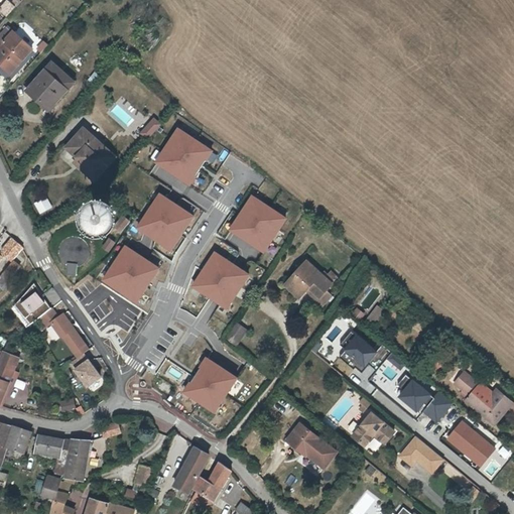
[(31,48),(8,28),(0,38),(0,66),(10,75),(31,48)]
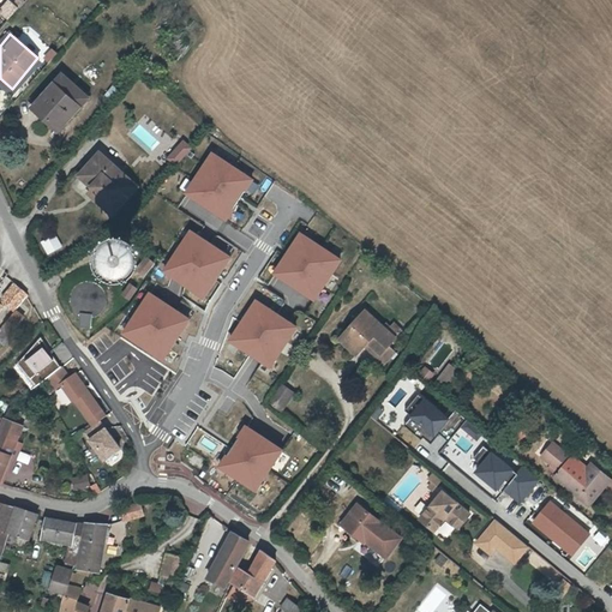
[(85,95),(59,73),(31,106),(58,127),(85,95)]
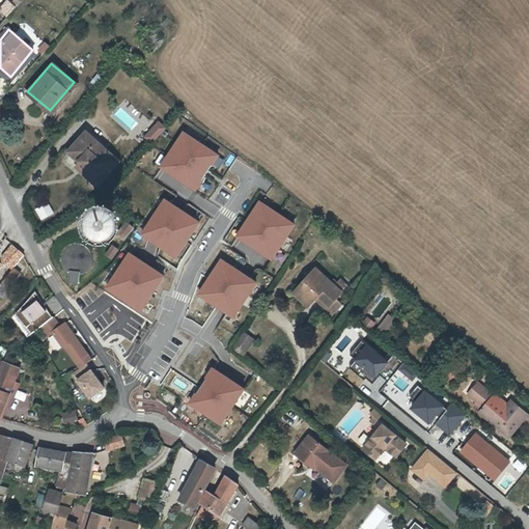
[(94,85),(101,75),(93,71),(87,81),(94,85)]
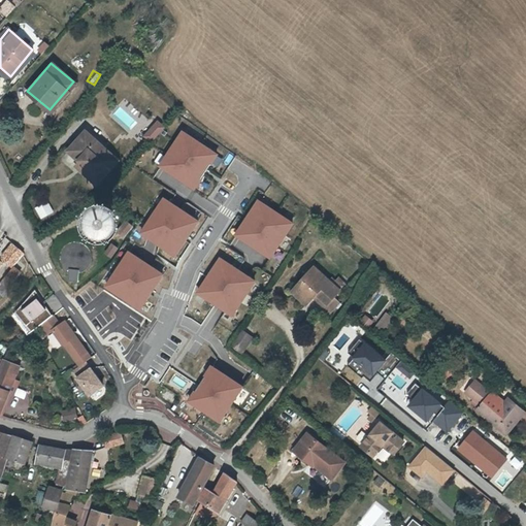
[(138,135),(148,142),(163,125),(155,118),(138,135)]
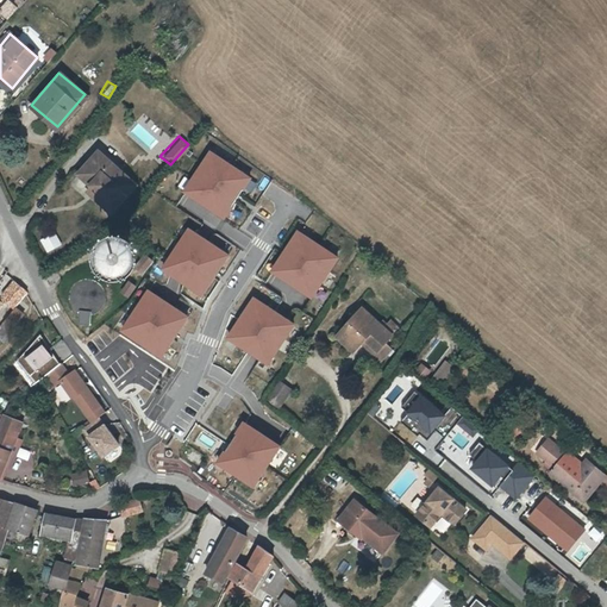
[(249,174),(210,149),(182,189),(221,214),(249,174)]
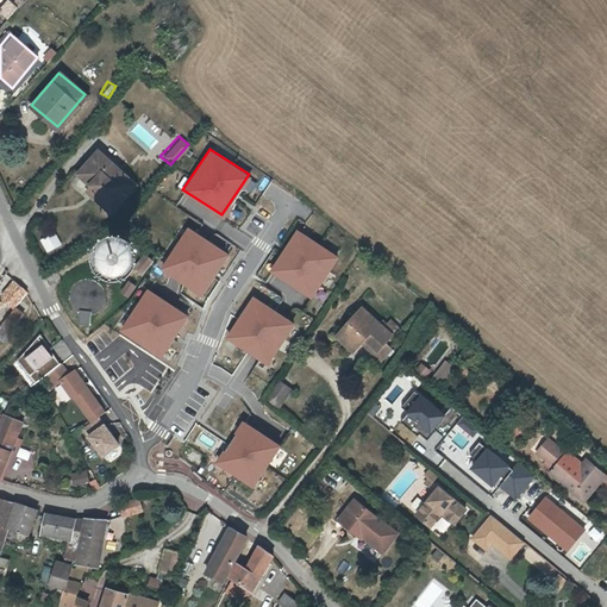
[(135,182),(95,150),(77,173),(95,188),(92,193),(111,210),(135,182)]
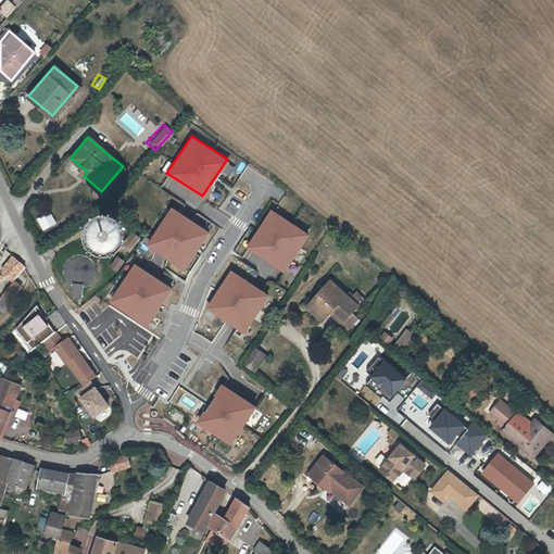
[(208,230),(172,208),(148,244),(184,267),(208,230)]
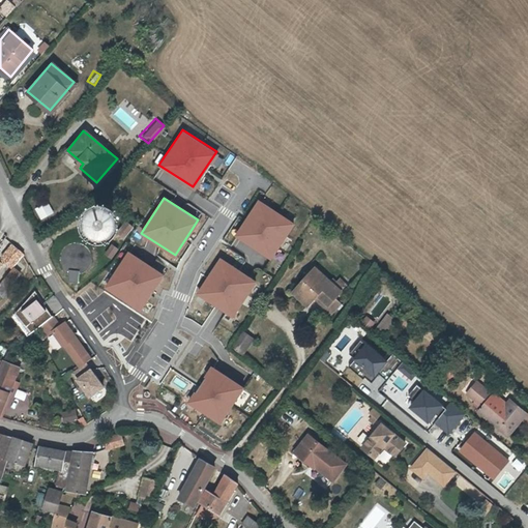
[(47,200),(34,207),(39,218),(53,210),(47,200)]
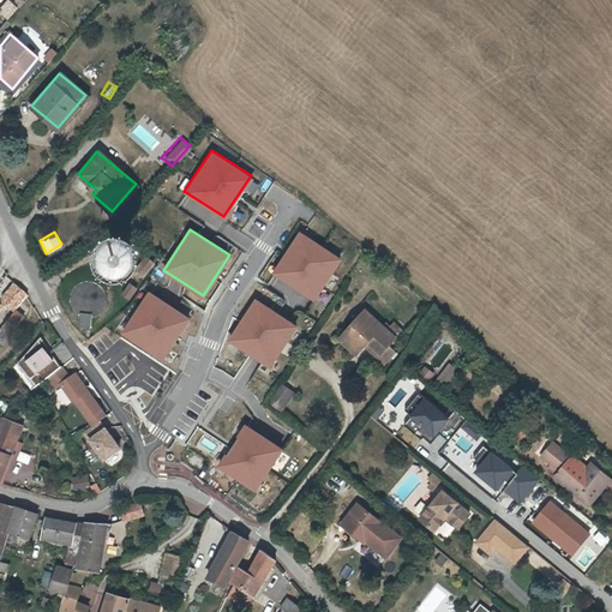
[(340,257),(300,232),(273,274),(312,299),(340,257)]
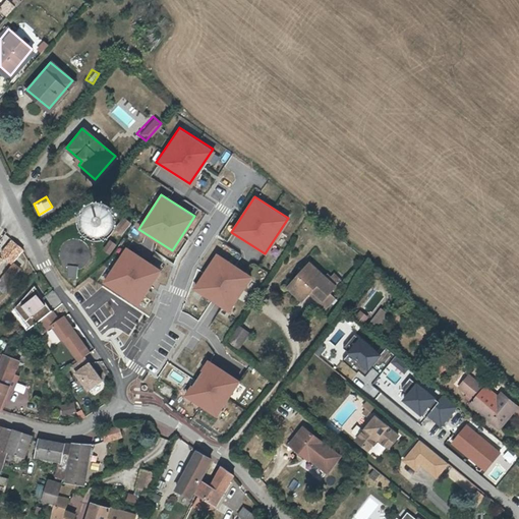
[(97,213),(95,213),(93,213),(91,213),(89,214),(88,216),(87,218),(87,220),(87,222),(88,224),(89,226),(91,227),(93,227),(95,227),(97,227),(99,226),(101,224),(102,222),(102,220),(101,218),(101,216),(99,214),(97,213)]
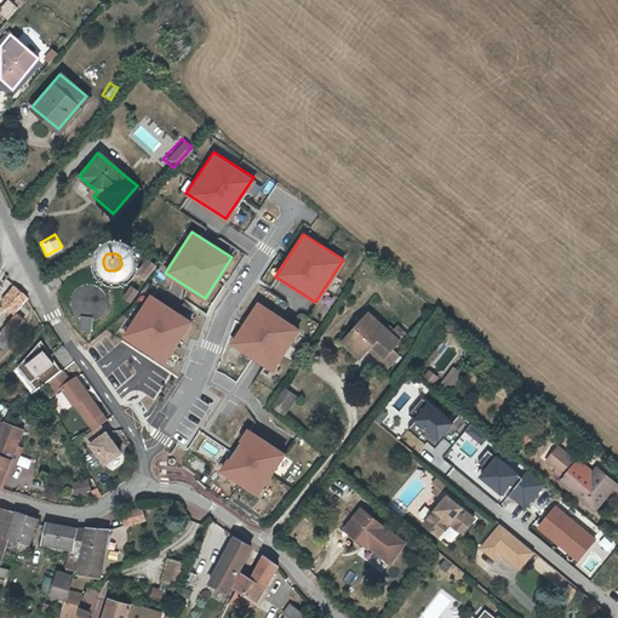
[(143,278),(154,263),(144,256),(133,269),(143,278)]
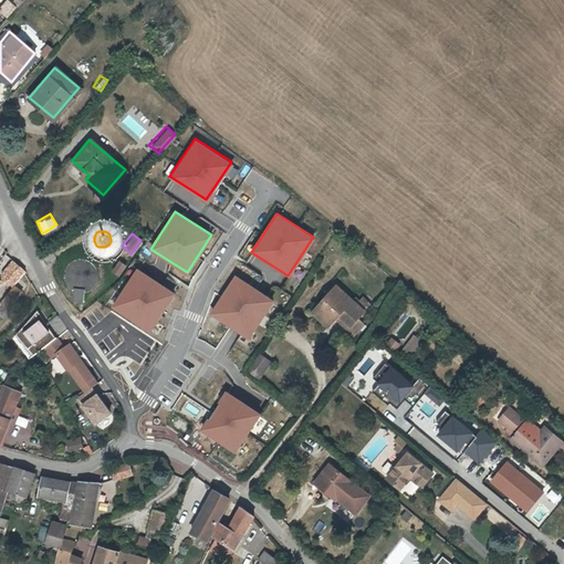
[(108,270),(117,274),(124,263),(115,258),(108,270)]
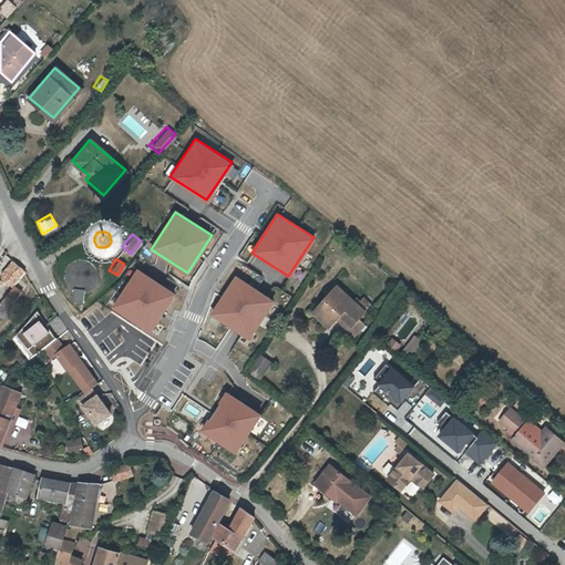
[(23,270),(12,260),(0,273),(11,284),(23,270)]
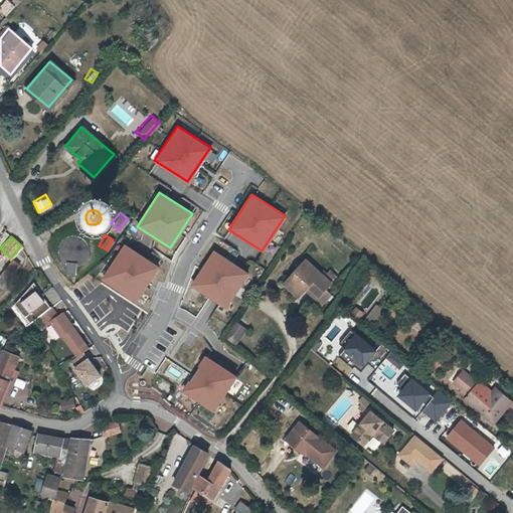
[(156,265),(123,243),(101,278),(134,300),(156,265)]
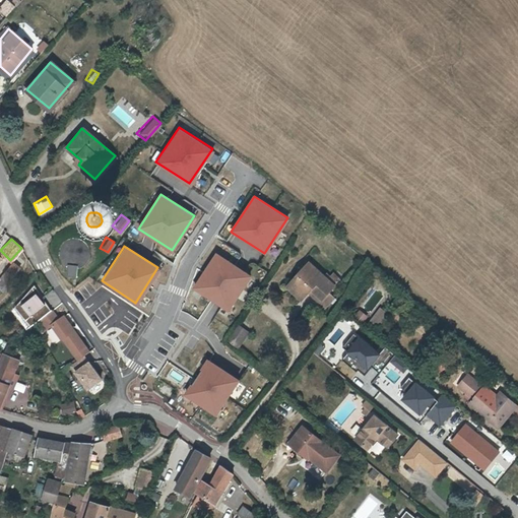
[(248,276),(214,255),(192,289),(225,311),(248,276)]
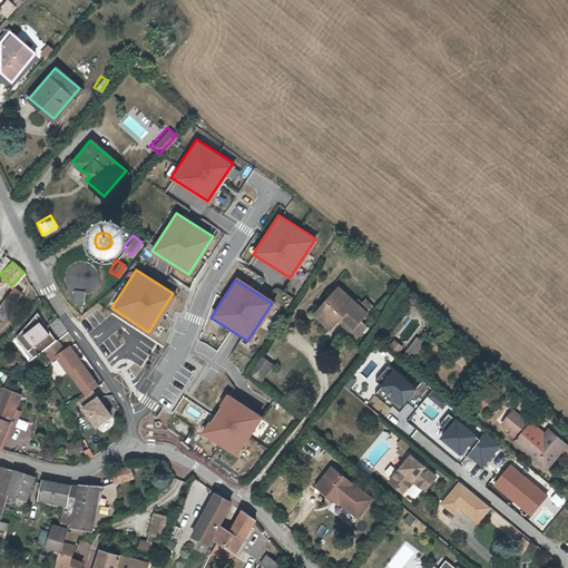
[(72,287),(69,300),(80,302),(82,290),(72,287)]
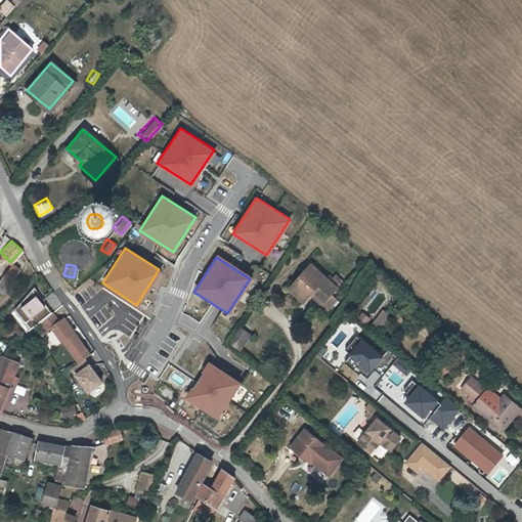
[(321,301),(335,289),(309,265),(290,286),(304,299),(307,296),(311,290),(315,295),(321,301)]
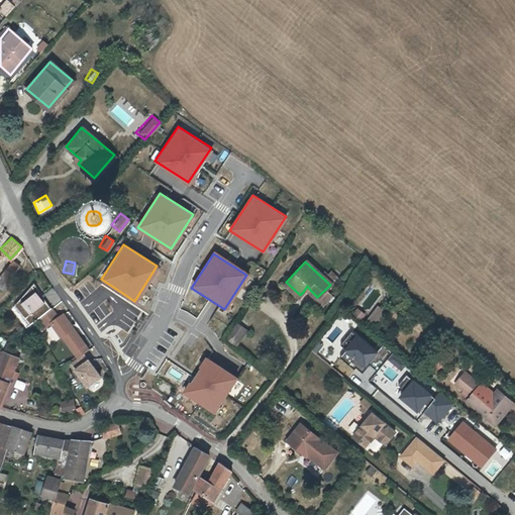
[(300,295),(286,282),(282,287),(296,299),(300,295)]
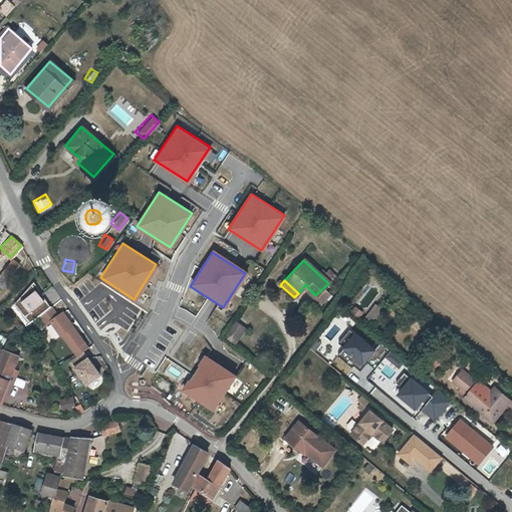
[(304,294),(309,289),(305,284),(301,290),(304,294)]
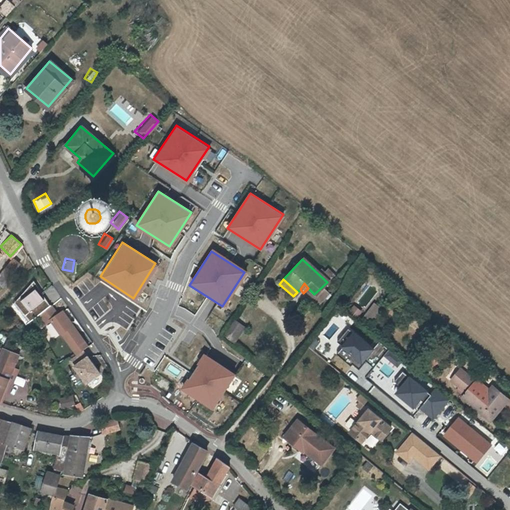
[(346,309),(355,316),(360,310),(351,303),(346,309)]
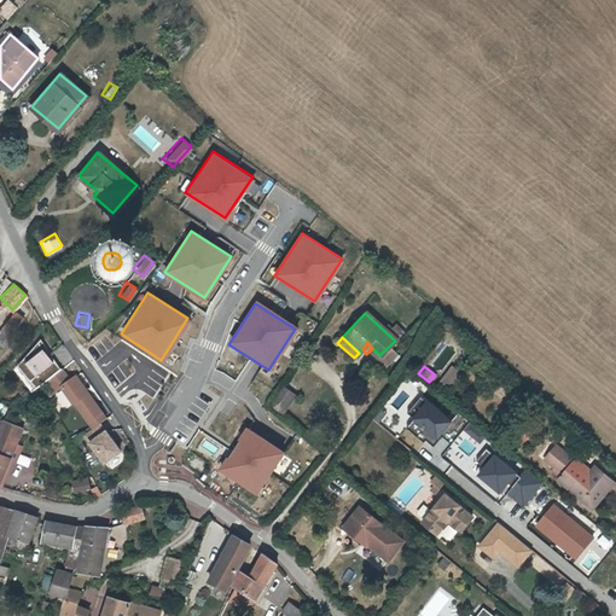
[(459,375),(452,370),(440,382),(447,388),(459,375)]
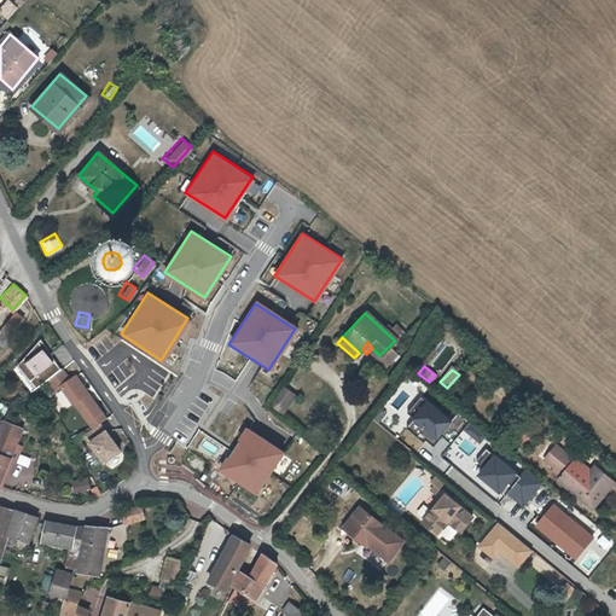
[(73,373),(58,383),(88,425),(103,416),(73,373)]
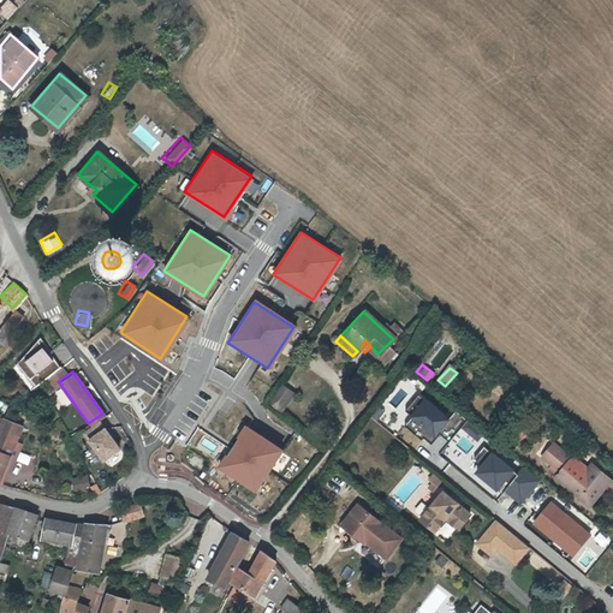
[(278,405),(290,391),(283,386),(272,400),(278,405)]
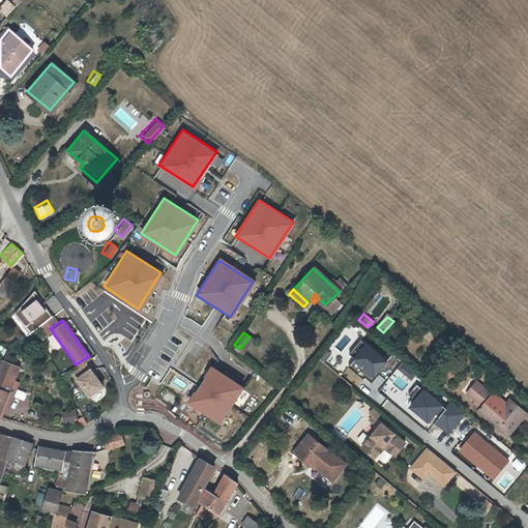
[(348,353),(353,357),(348,363),(369,381),(374,374),(384,382),(396,368),(401,361),(390,353),(385,360),(358,340),(348,353)]
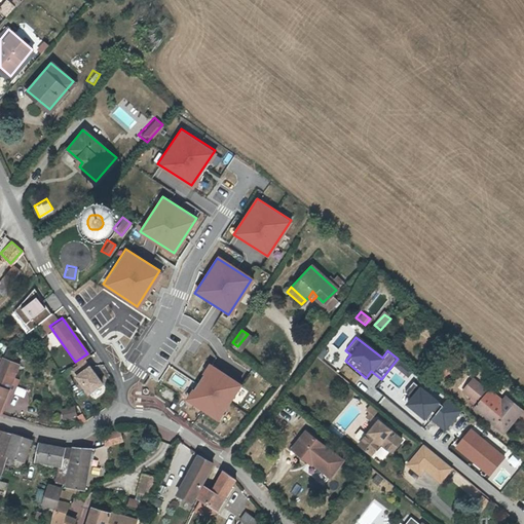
[(320,345),(314,354),(321,358),(325,349),(320,345)]
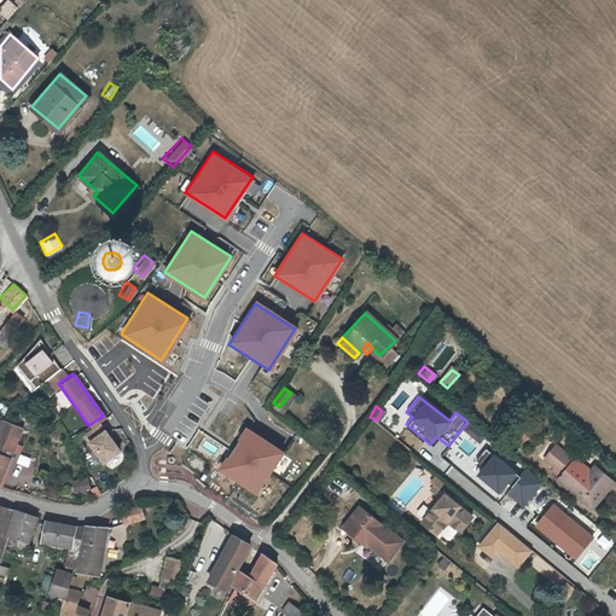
[(24,425),(3,417),(0,423),(0,486),(12,454),(17,441),(24,425)]
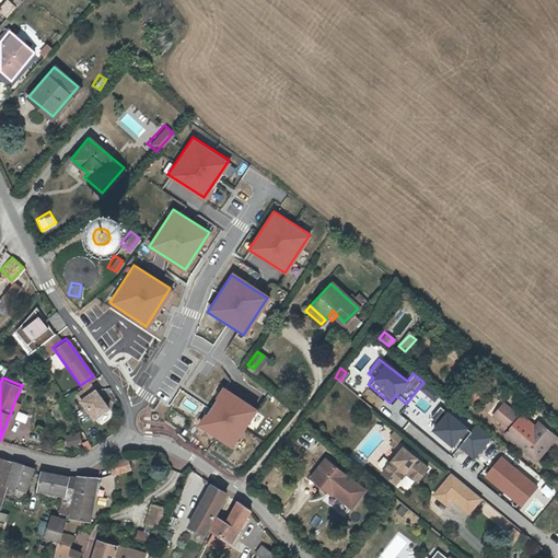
[(90,381),(76,391),(92,416),(107,406),(90,381)]
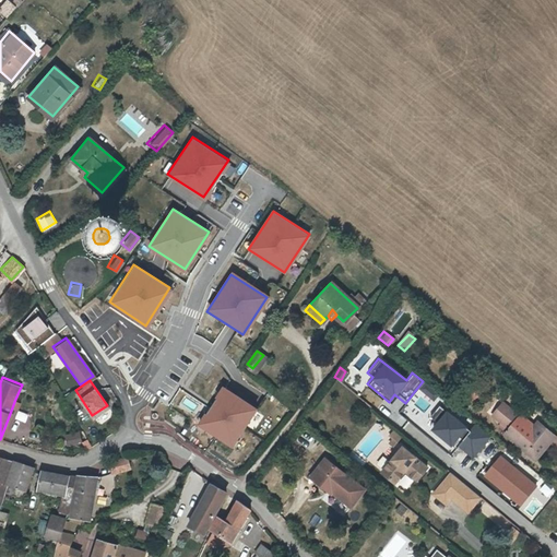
[(438,393),(423,381),(417,388),(433,400),(438,393)]
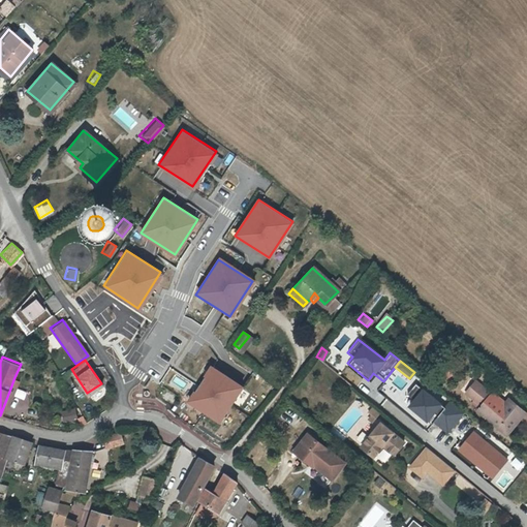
[(245,386),(211,364),(187,400),(221,422),(245,386)]
